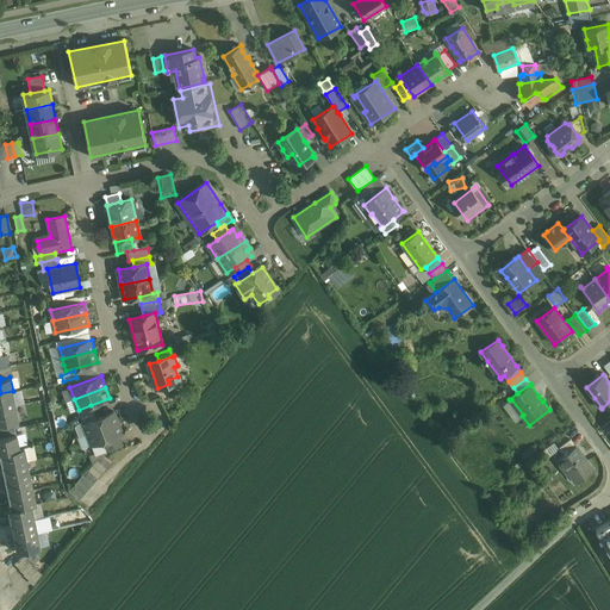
[(13,391),(0,393),(0,408),(16,405),(13,391)]
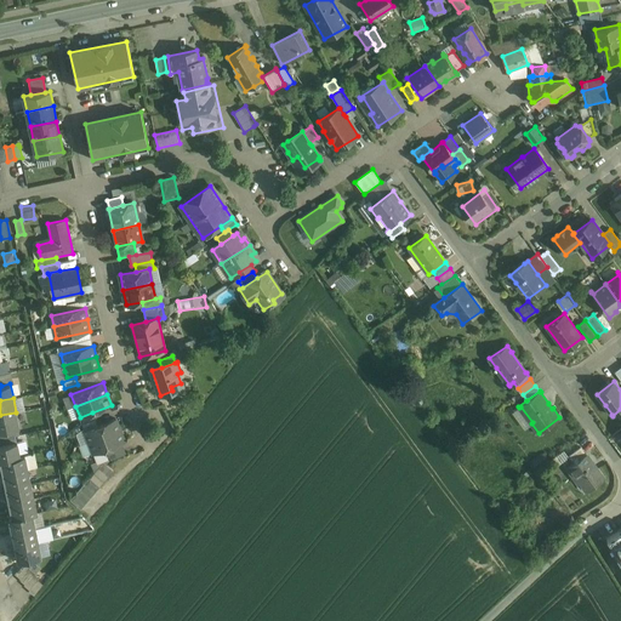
[(16,412),(0,415),(0,431),(6,429),(20,427),(16,412)]
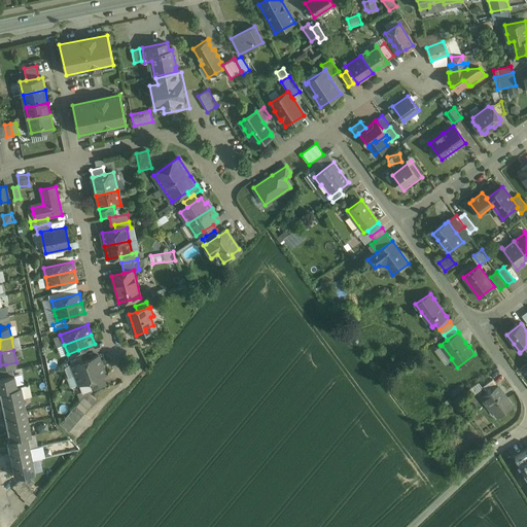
[(78,350),(68,354),(70,359),(80,355),(78,350)]
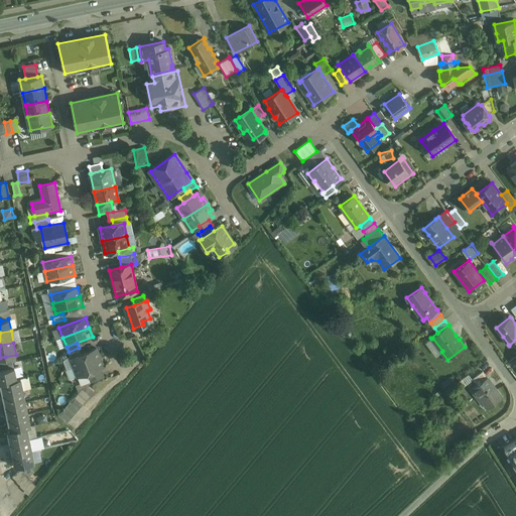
[(79,348),(69,352),(71,358),(82,354),(80,348),(79,348)]
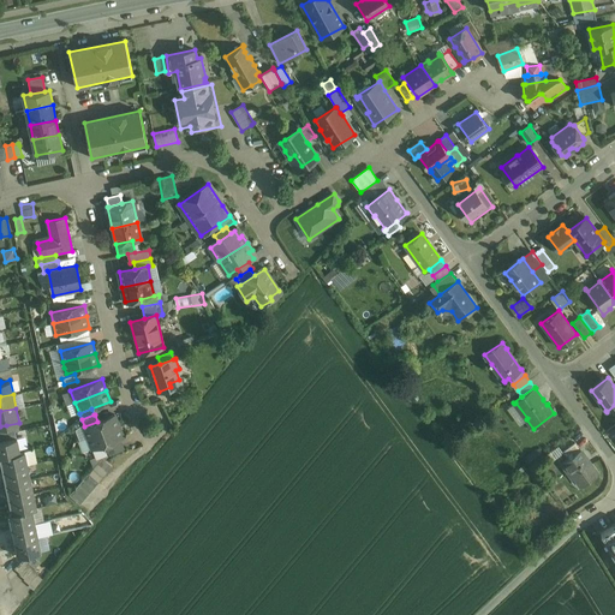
[(84,427),(88,437),(119,425),(115,415),(97,422),(84,427)]
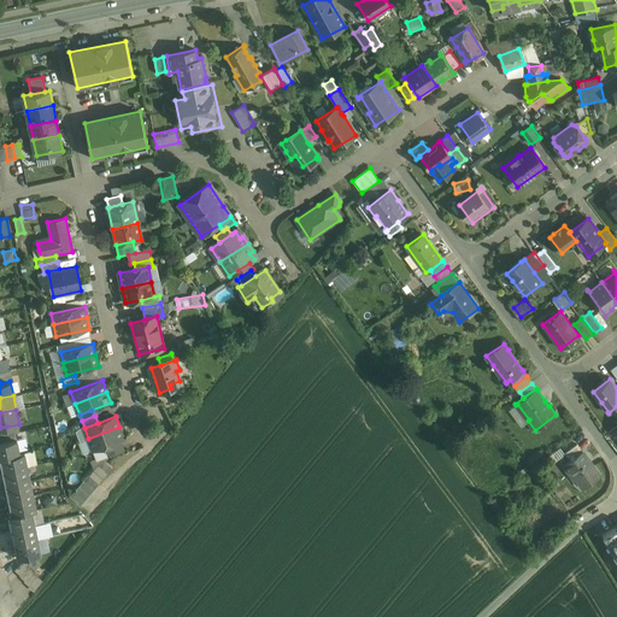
[(119,427),(88,439),(93,451),(107,445),(124,439),(119,427)]
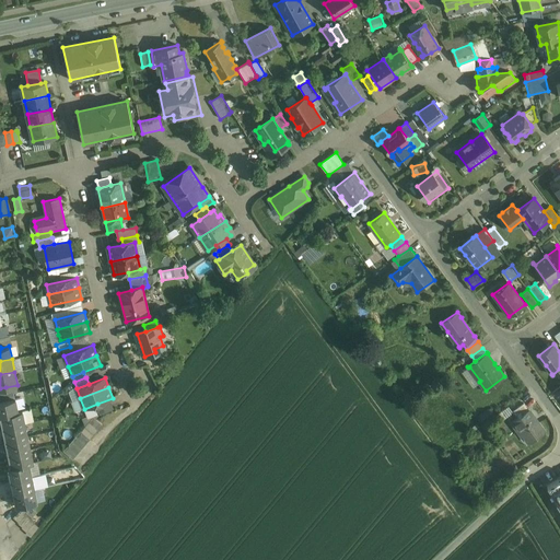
[(8,400),(0,401),(0,415),(2,415),(18,411),(15,398),(8,400)]
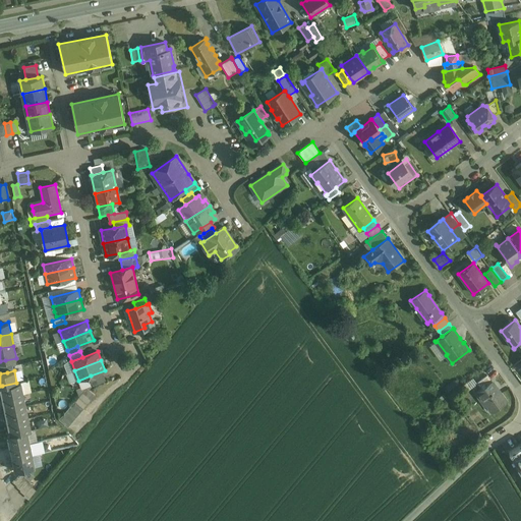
[(487,374),(476,383),(481,389),(491,381),(487,374)]
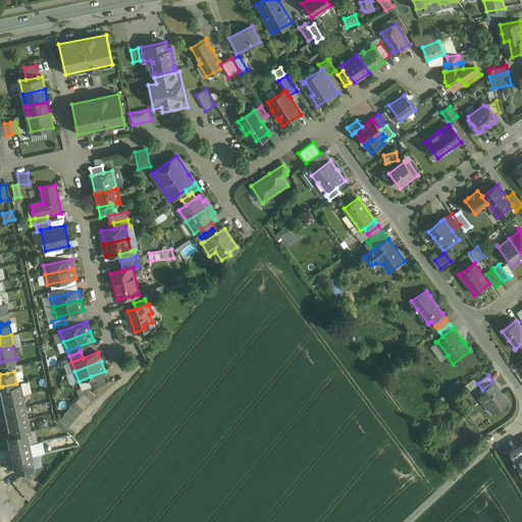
[(91,376),(79,381),(81,388),(94,384),(91,376)]
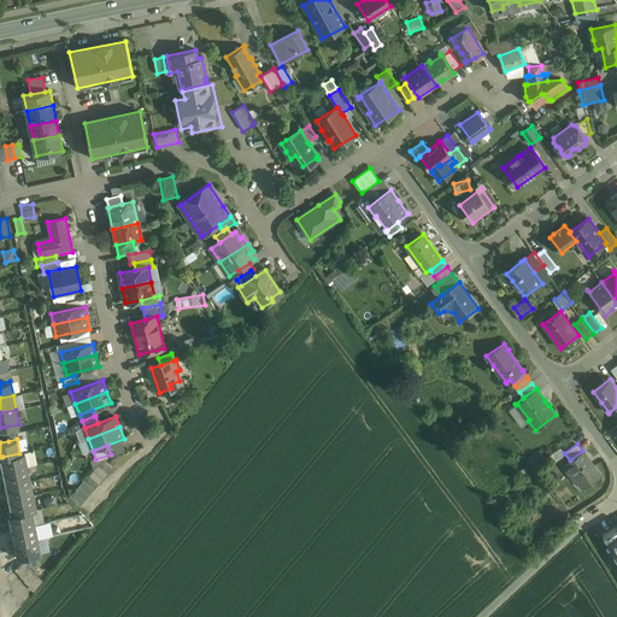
[(600,475),(582,451),(570,460),(564,465),(571,475),(575,472),(579,477),(576,479),(583,488),(600,475)]
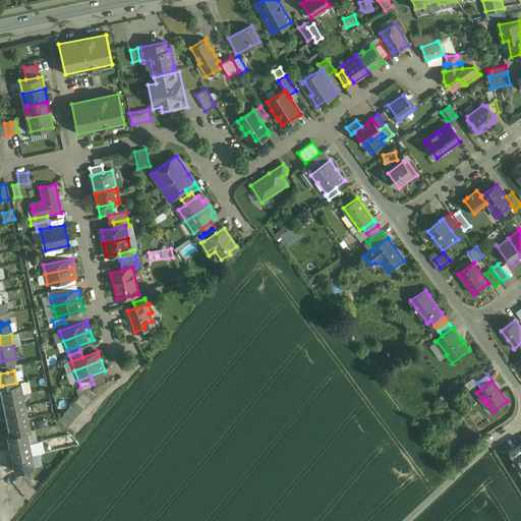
[(16,383),(2,386),(4,398),(23,394),(20,382),(16,383)]
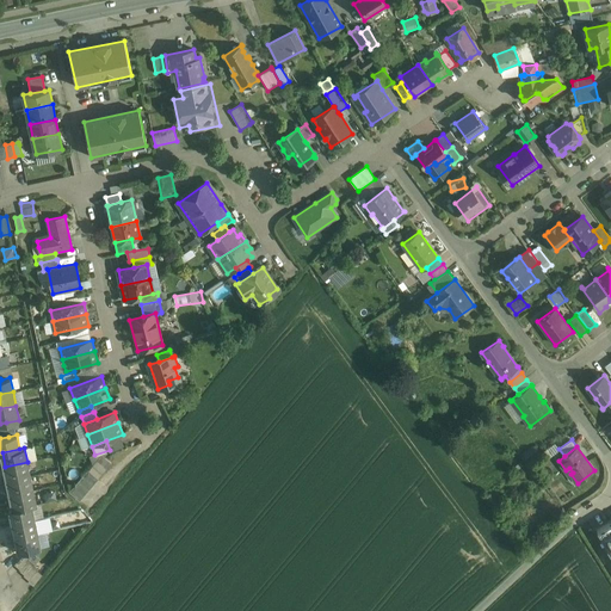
[(112,463),(102,455),(97,460),(107,469),(112,463)]
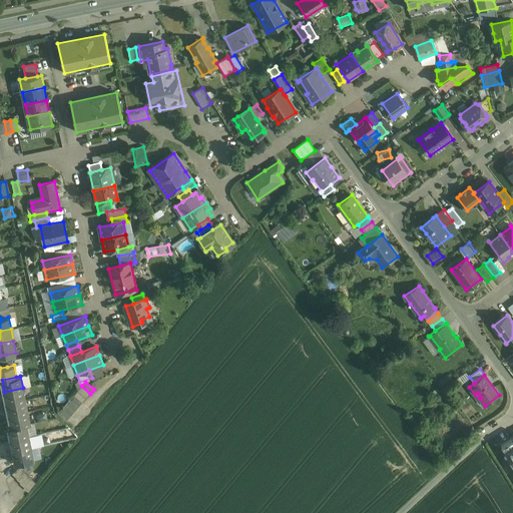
[(90,394),(81,386),(77,391),(86,398),(90,394)]
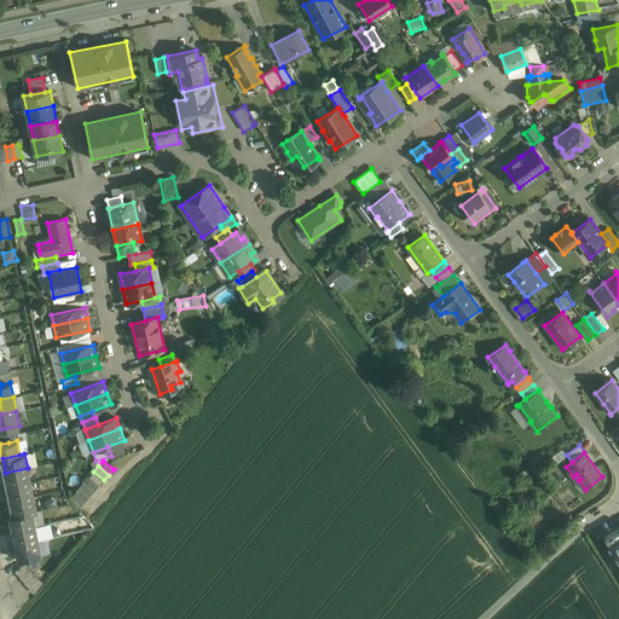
[(28,468),(5,473),(9,487),(30,482),(28,468)]
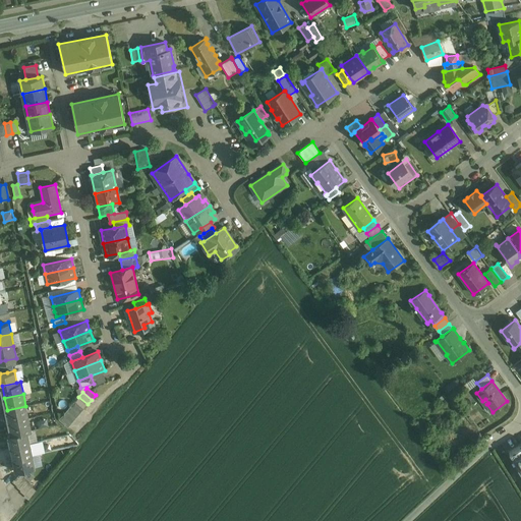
[(88,404),(78,397),(75,401),(83,409),(88,404)]
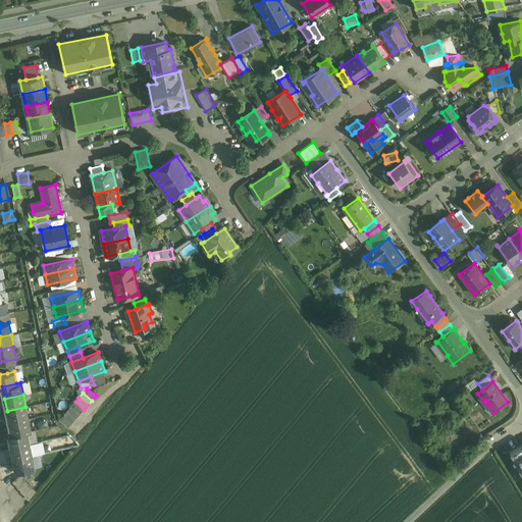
[(75,402),(74,402),(71,407),(80,414),(84,410),(75,402)]
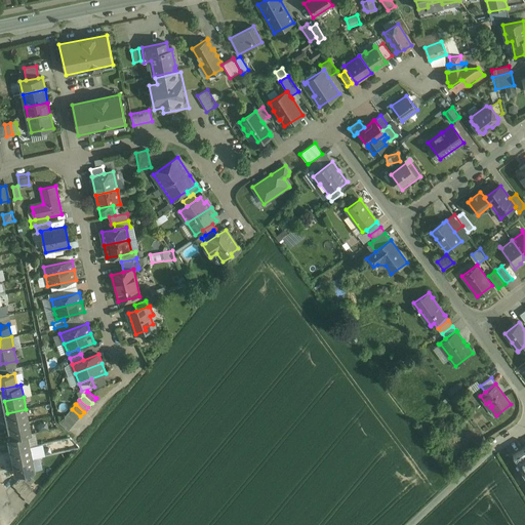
[(26,409),(7,413),(9,426),(29,421),(26,409)]
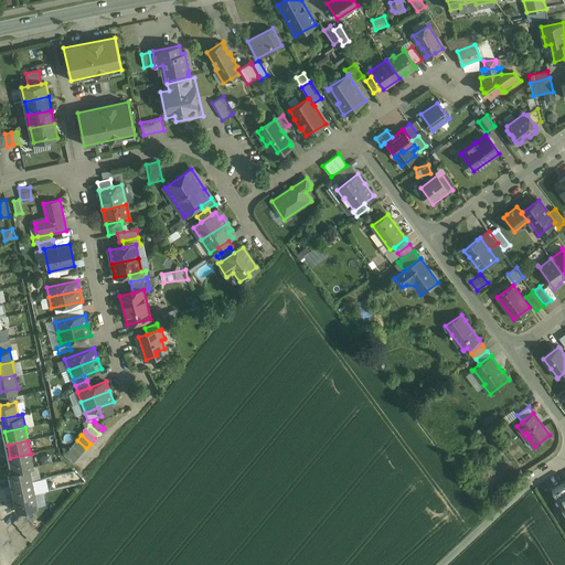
[(86,448),(77,440),(73,445),(82,454),(86,448)]
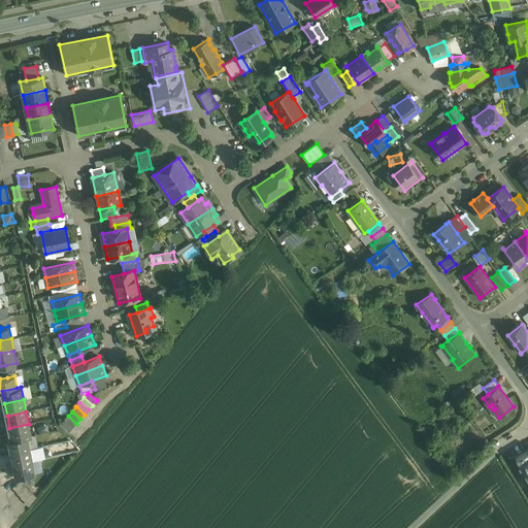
[(76,424),(68,416),(64,421),(73,428),(76,424)]
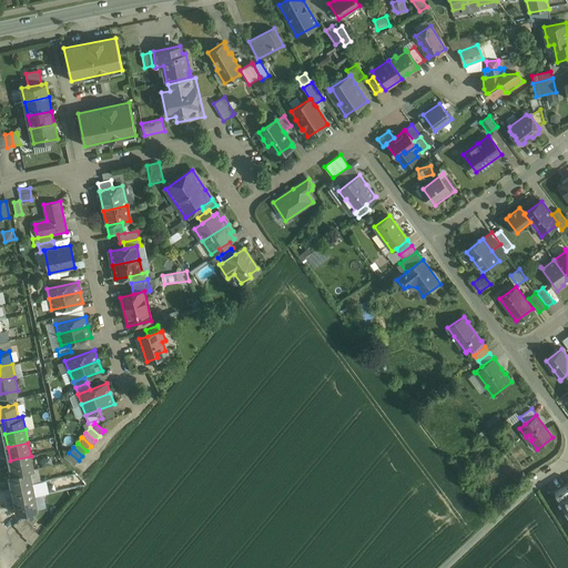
[(79,460),(69,453),(64,457),(74,466),(79,460)]
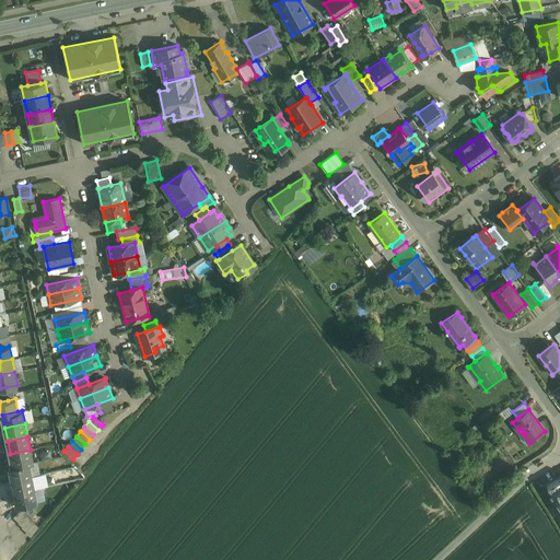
[(31,450),(10,454),(13,466),(28,463),(33,462),(31,450)]
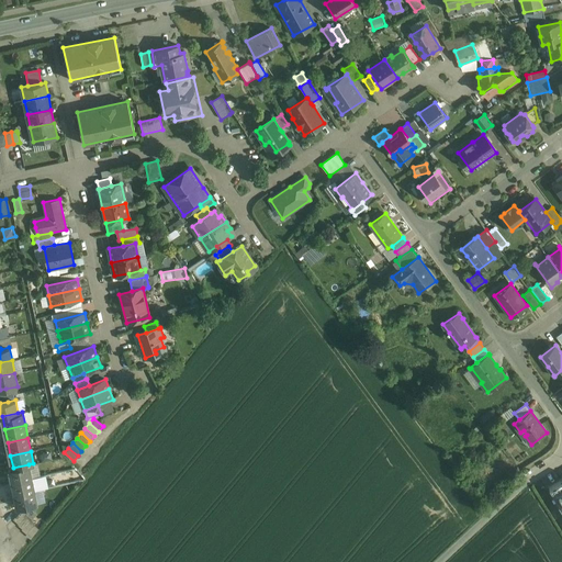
[(13,468),(9,469),(11,482),(32,478),(29,464),(13,468)]
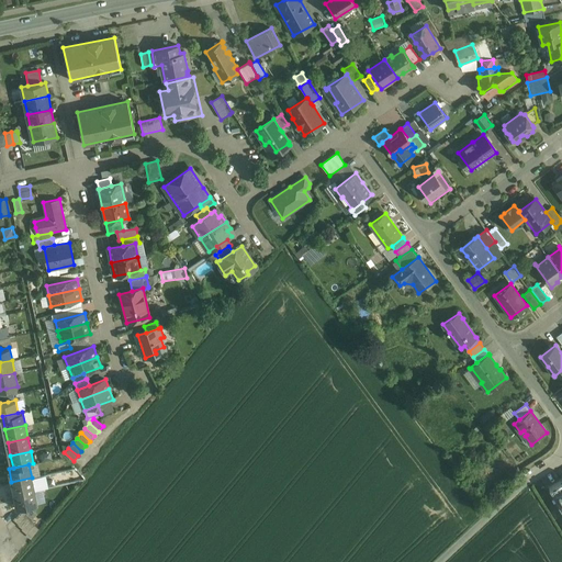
[(58,482),(76,481),(75,470),(58,471),(58,482)]
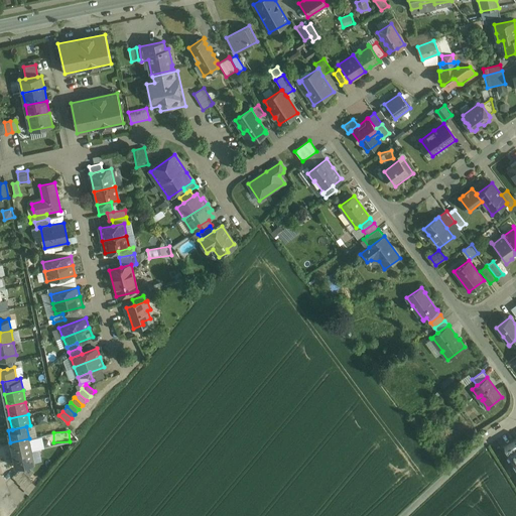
[(29,438),(10,442),(13,455),(31,450),(29,438)]
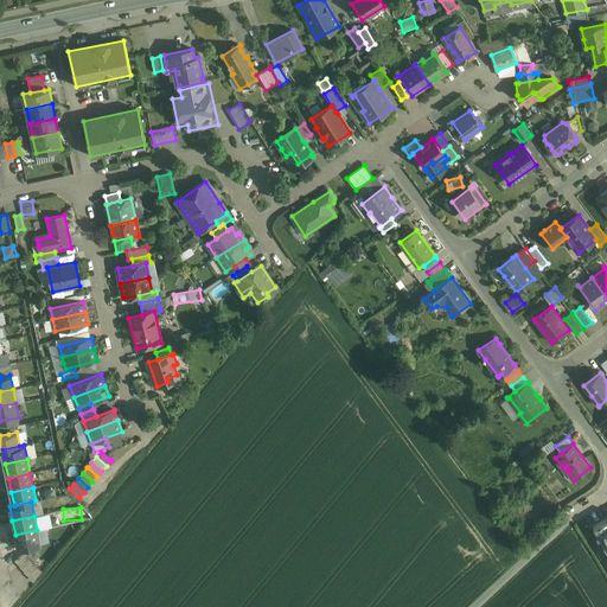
[(606,522),(594,530),(606,550),(606,522)]
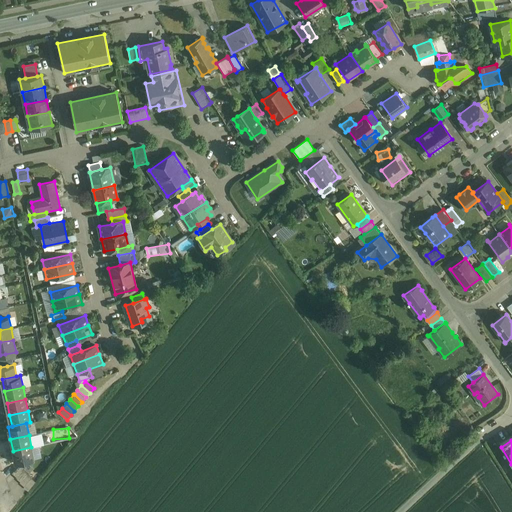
[(13,451),(15,463),(34,459),(31,447),(13,451)]
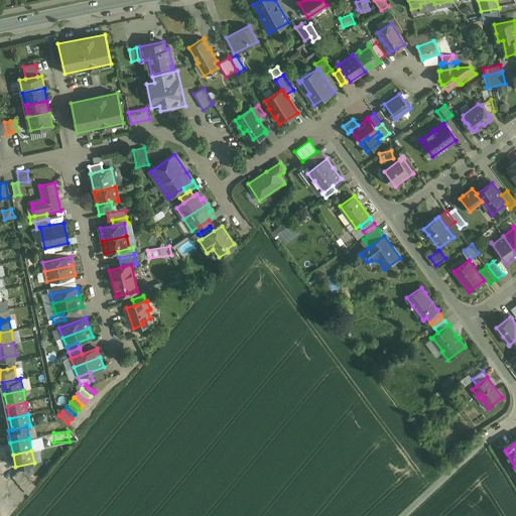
[(19,468),(12,477),(16,480),(23,473),(24,472),(19,468)]
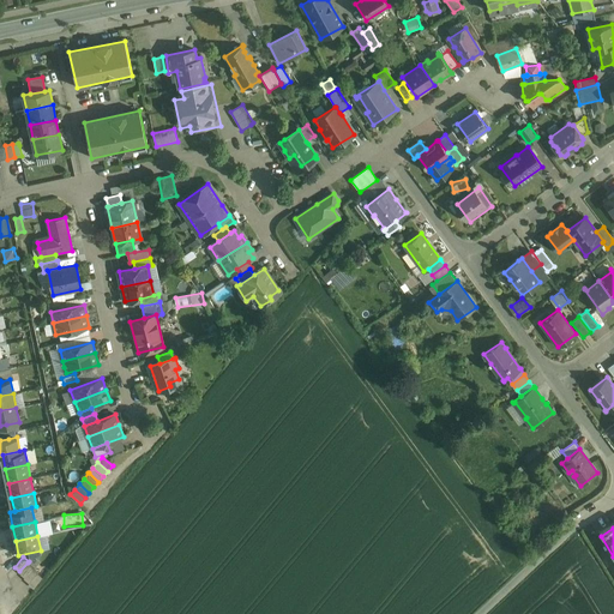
[(19,571),(19,572),(24,577),(32,567),(34,566),(28,563),(19,571)]
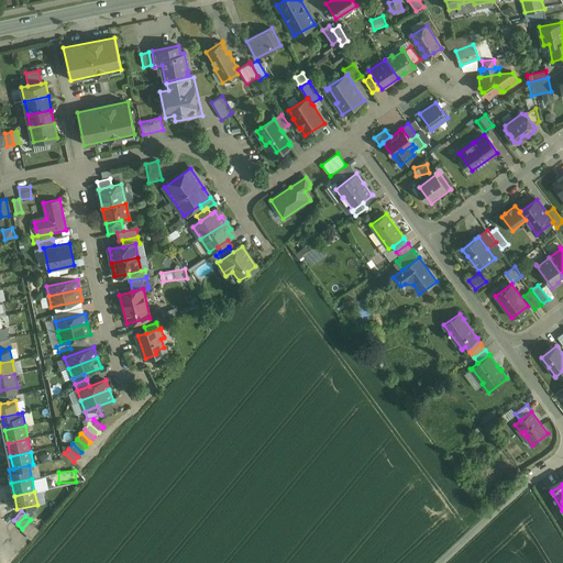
[(22,529),(22,530),(26,534),(34,526),(35,525),(30,520),(22,529)]
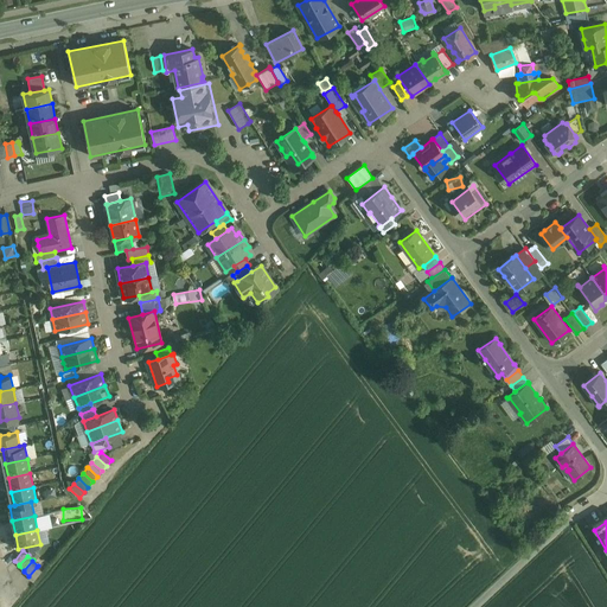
[(29,576),(29,577),(33,581),(43,572),(37,567),(29,576)]
